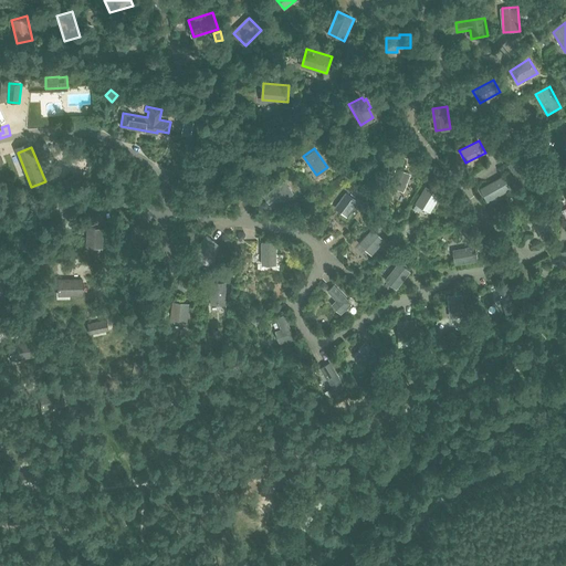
[(520,157),(507,164),(520,184),(531,177),(520,157)]
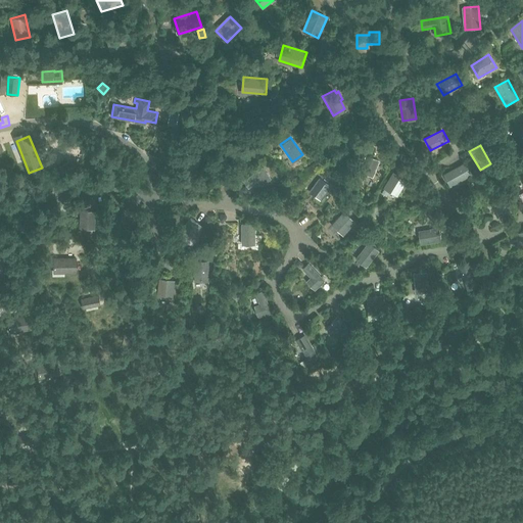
[(380,160),(366,154),(359,171),(373,177),(380,160)]
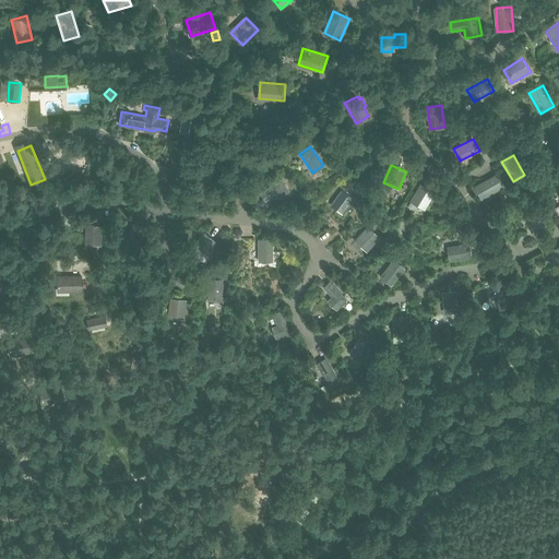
[(496,174),(475,187),(482,199),(503,186),(496,174)]
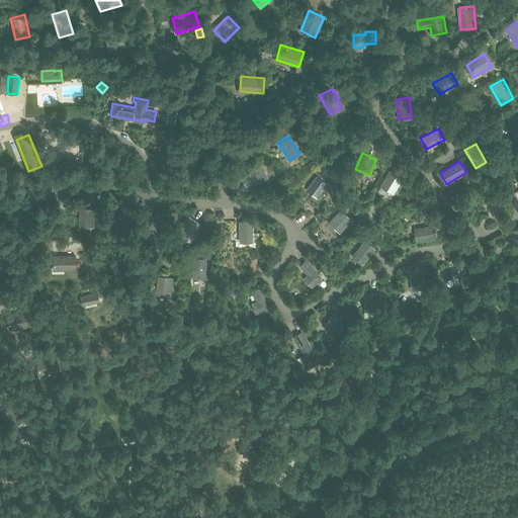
[(260,165),(241,179),(246,186),(255,179),(258,184),(268,176),(260,165)]
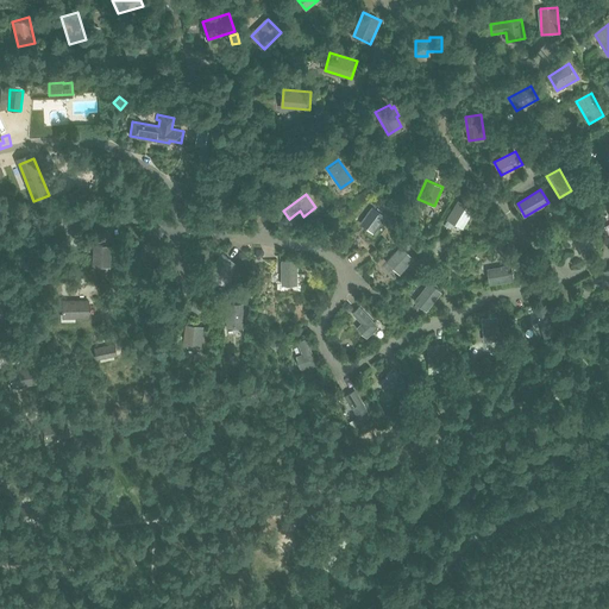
[(458,200),(447,218),(463,227),(473,209),(458,200)]
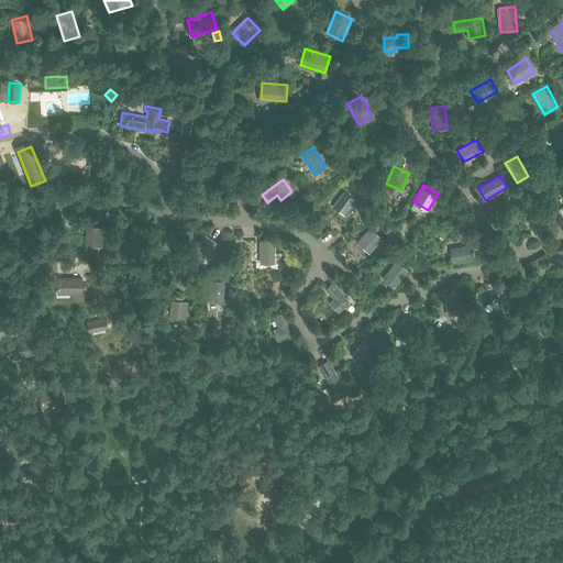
[(345,216),(356,200),(343,191),(332,207),(345,216)]
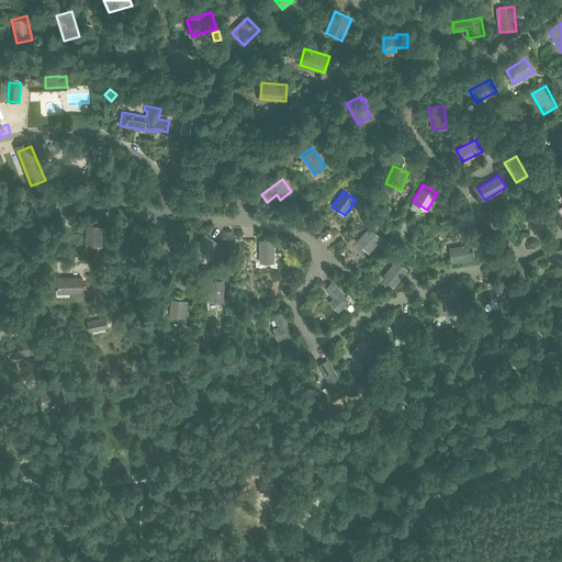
[(180,198),(178,204),(190,209),(192,202),(180,198)]
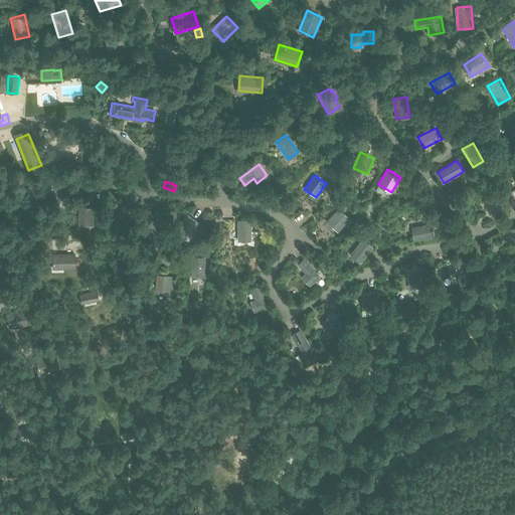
[(497,196),(486,201),(494,218),(505,213),(497,196)]
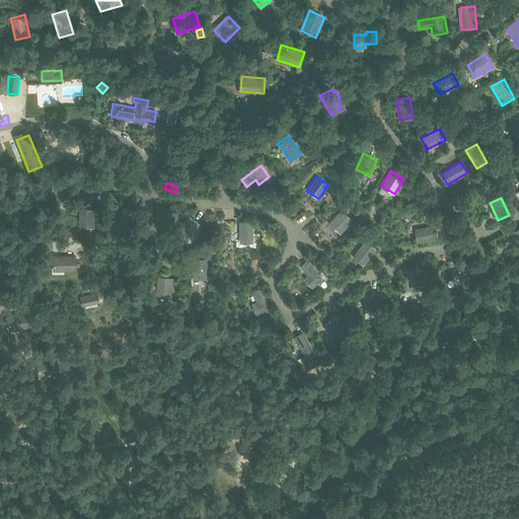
[(138,212),(123,207),(117,223),(131,229),(138,212)]
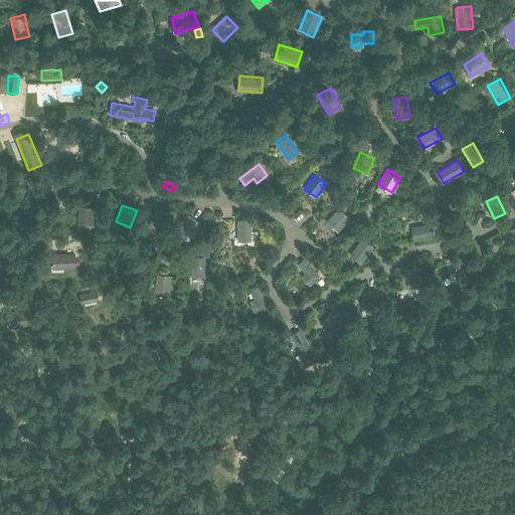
[(94,226),(95,208),(78,207),(77,225),(94,226)]
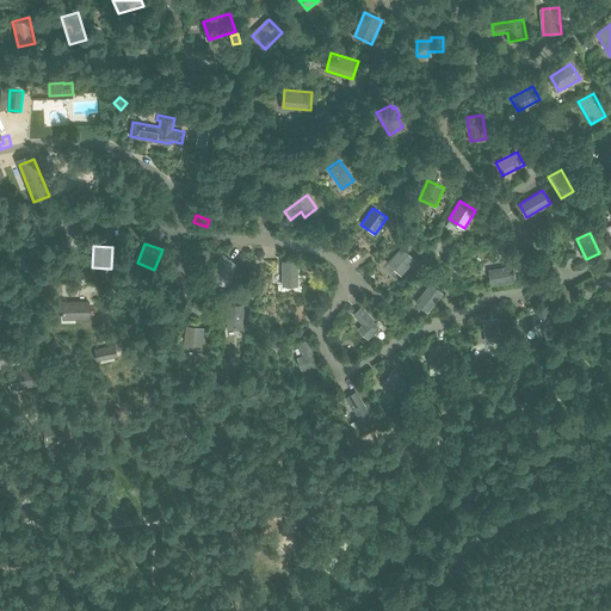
[(401,276),(415,259),(401,247),(387,263),(401,276)]
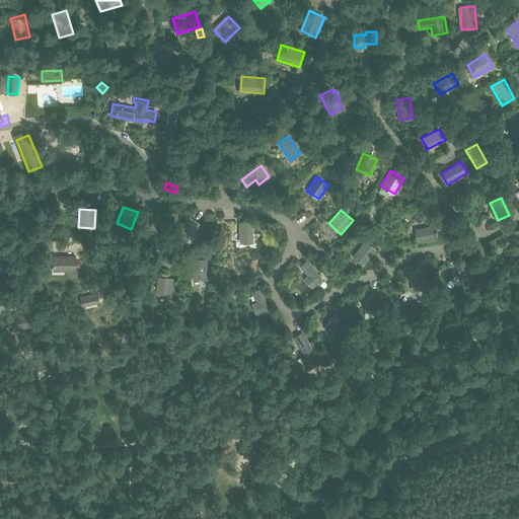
[(189,214),(177,228),(190,238),(201,224),(189,214)]
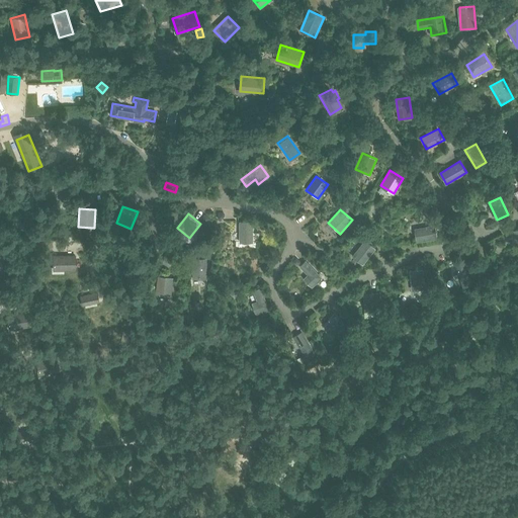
[(241,222),(241,242),(253,242),(253,222),(241,222)]
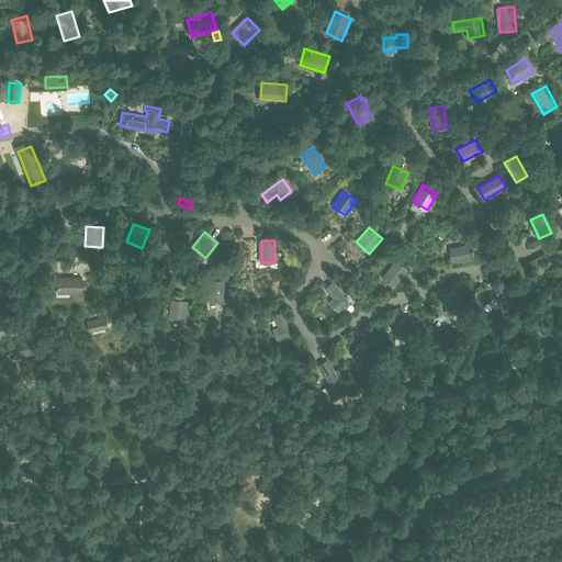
[(452,262),(474,258),(471,243),(449,247),(452,262)]
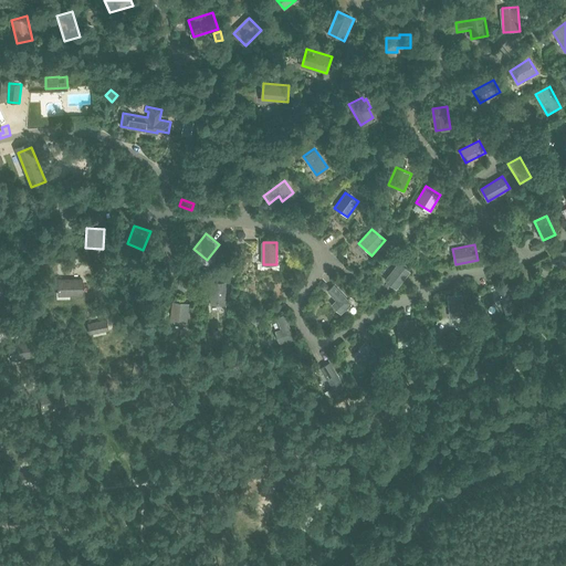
[(385,280),(396,289),(410,271),(399,262),(385,280)]
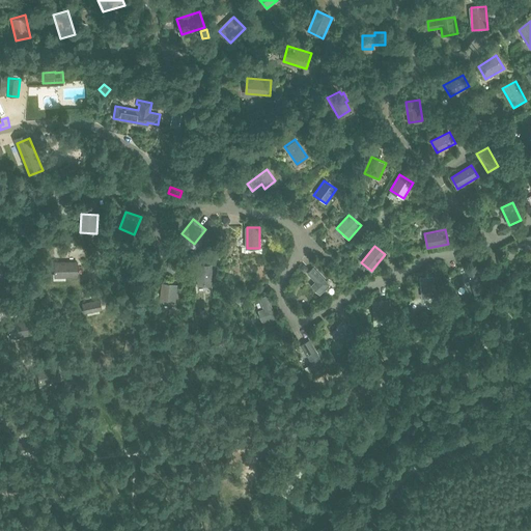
[(54,262),(54,277),(78,277),(78,262),(54,262)]
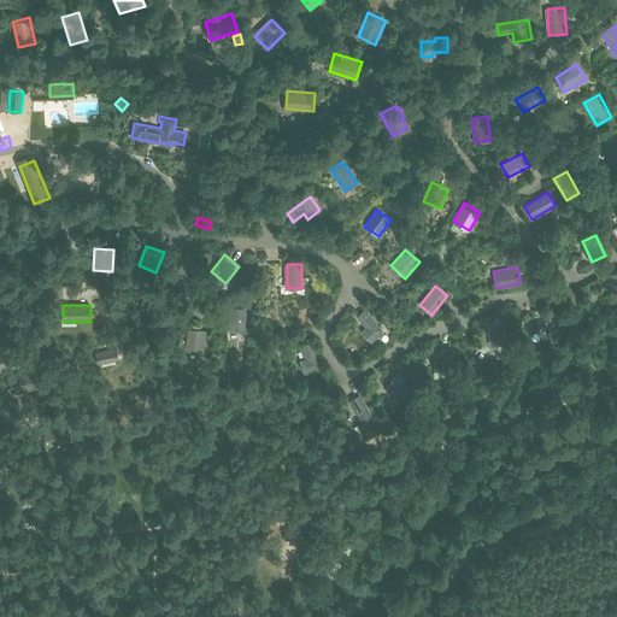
[(540,310),(551,342),(563,339),(552,306),(540,310)]
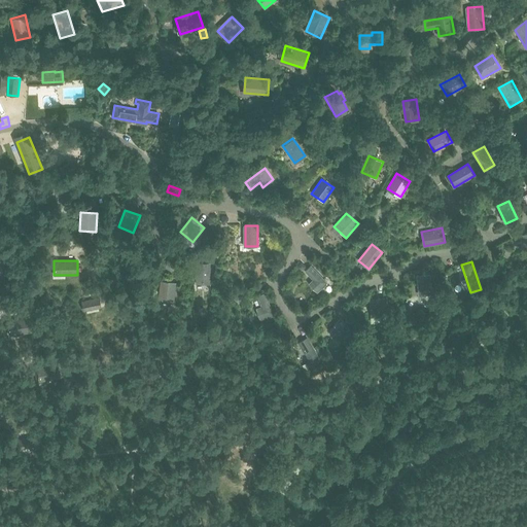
[(197,262),(197,283),(210,283),(210,262),(197,262)]
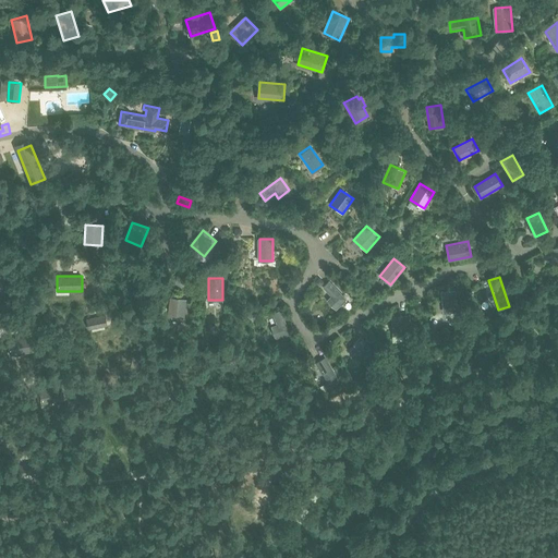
[(330,280),(324,286),(334,295),(328,301),(336,308),(347,298),(330,280)]
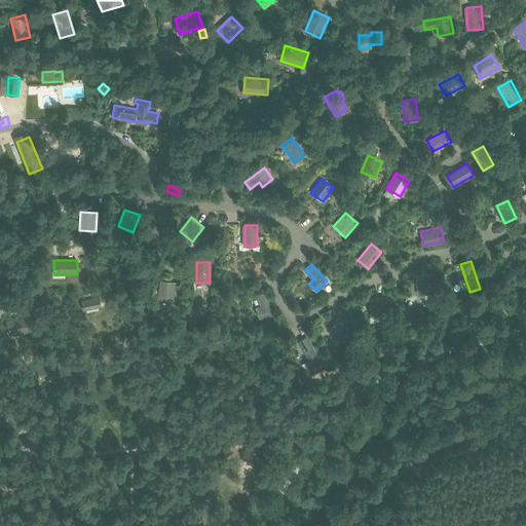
[(417,296),(431,294),(429,273),(415,274),(417,296)]
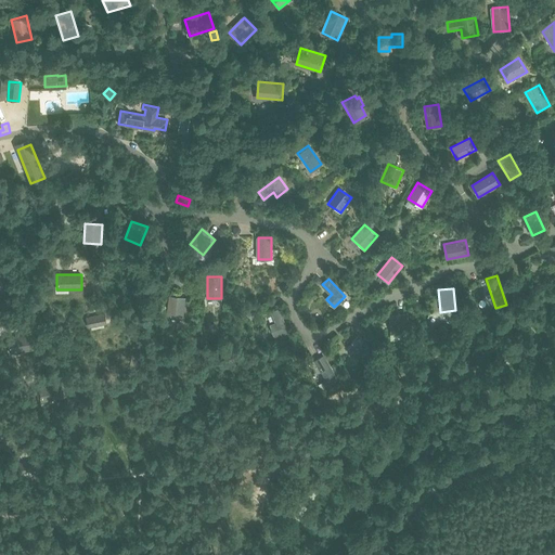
[(169,296),(166,314),(182,317),(184,298),(169,296)]
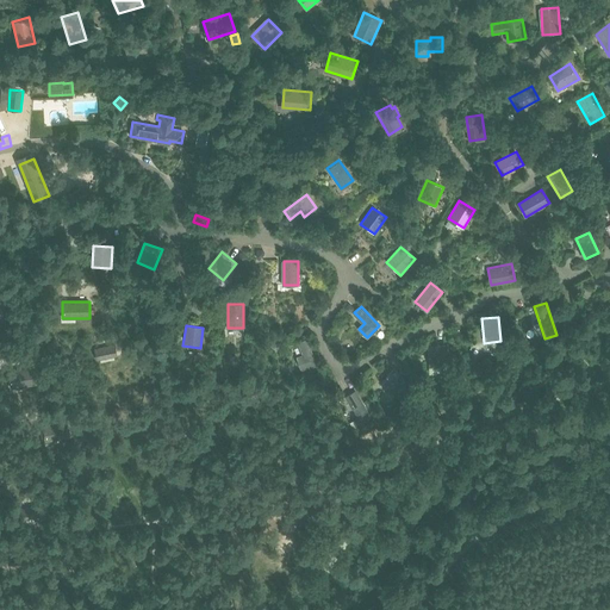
[(305,355),(298,358),(302,368),(317,363),(309,338),(300,341),(305,355)]
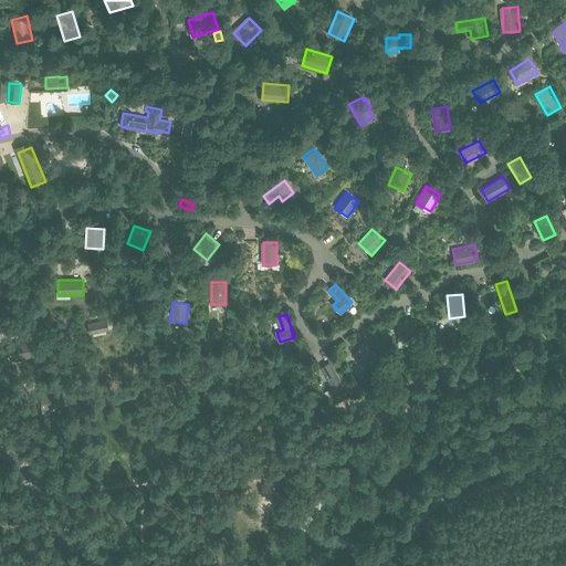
[(87,324),(88,334),(109,329),(107,320),(87,324)]
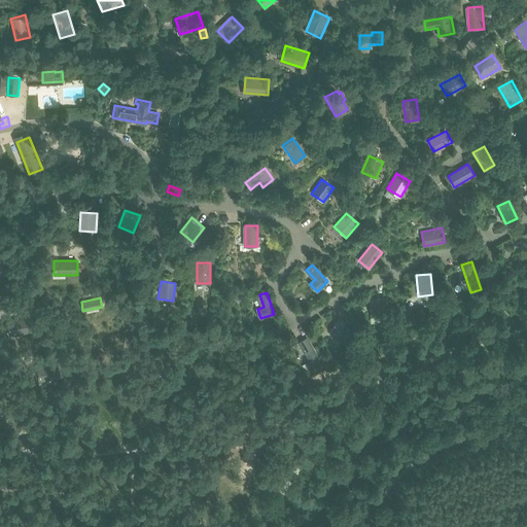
[(371,317),(387,316),(386,297),(370,299),(371,317)]
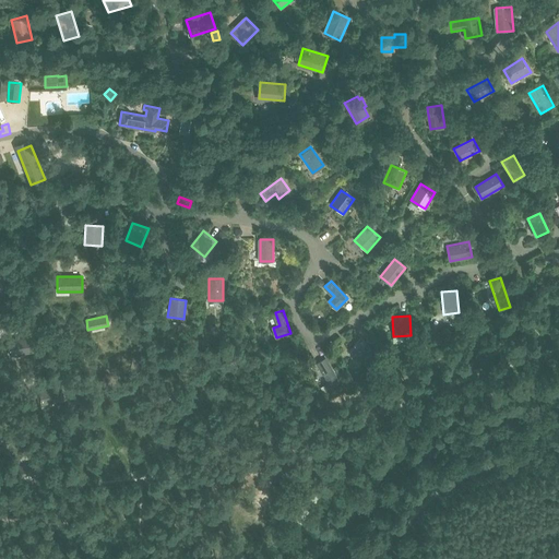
[(364,364),(375,351),(360,337),(348,351),(364,364)]
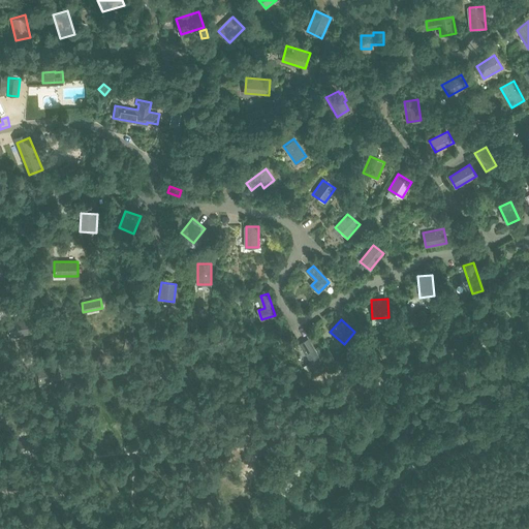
[(307,339),(300,343),(313,368),(321,363),(307,339)]
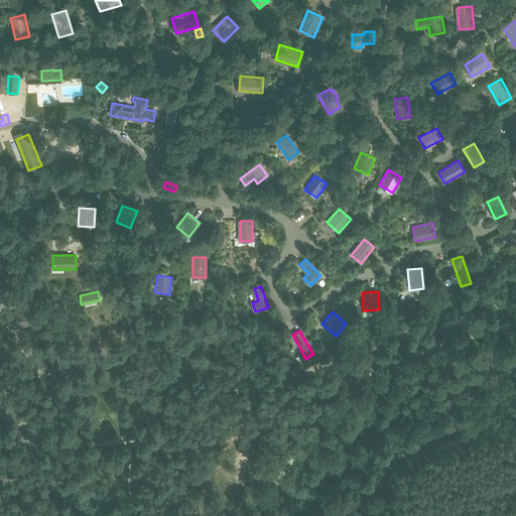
[(31,426),(14,432),(17,441),(34,435),(31,426)]
